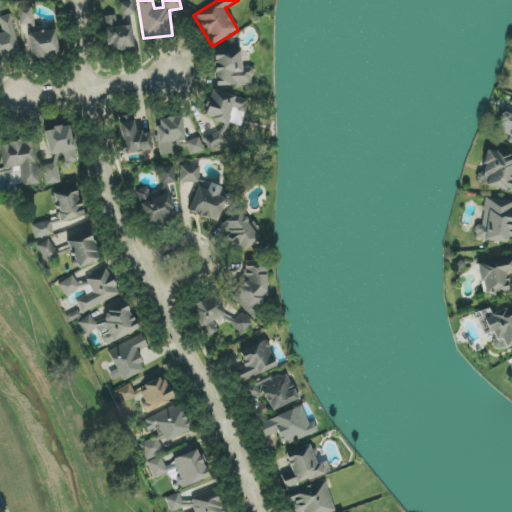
[(106,17),(109,52),(139,49),(135,1),(118,2),(119,15),(106,17)]
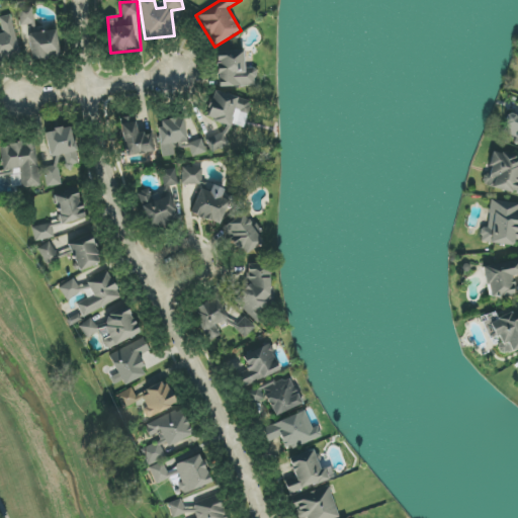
[(57,29),(36,32),(33,12),(19,13),(20,27),(27,26),(30,60),(60,57),(57,29)]
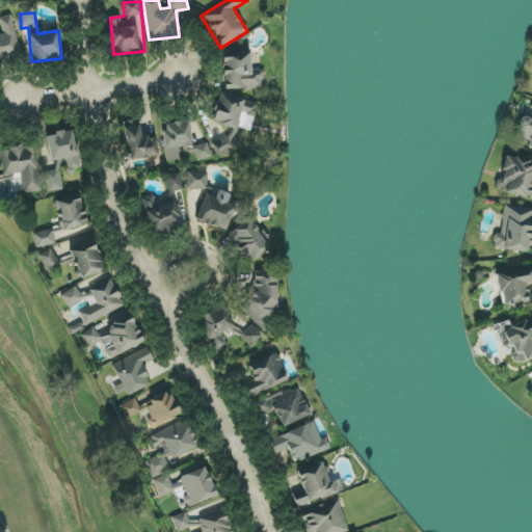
[(21,55),(16,34),(15,32),(11,16),(0,18),(0,61),(6,58),(21,55)]
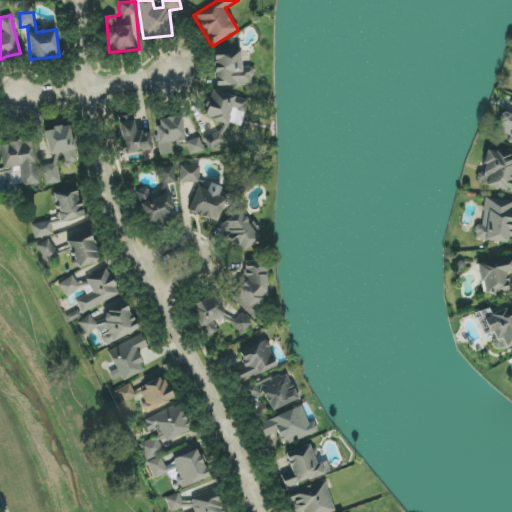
[(213,51),(214,86),(253,85),(252,68),(241,68),(241,50),(213,51)]
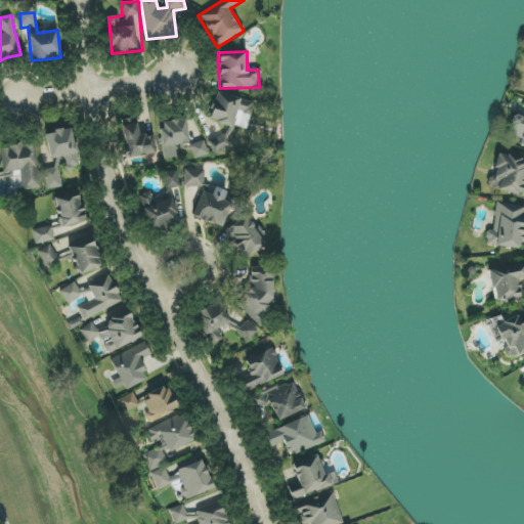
[(254,103),(217,91),(208,120),(232,128),(237,112),(250,116),(254,103)]
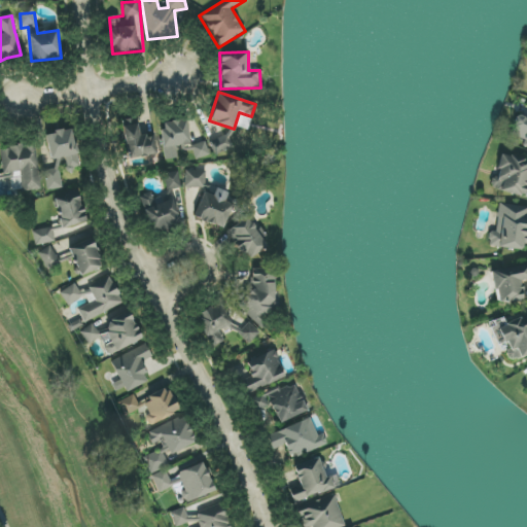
[(526,118),(519,116),(513,136),(524,140),(522,146),(526,147),(526,118)]
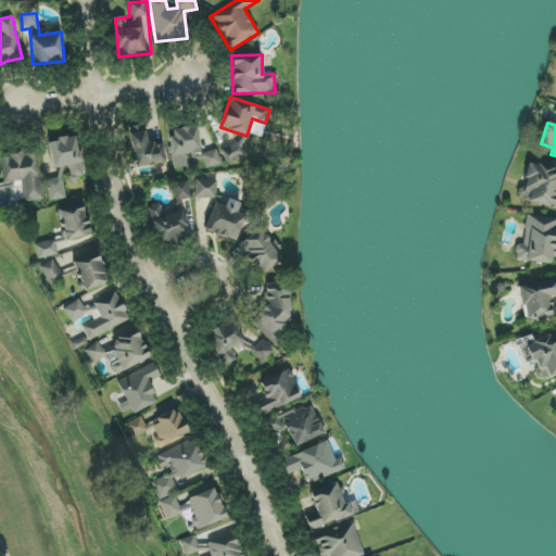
[(174,169),(190,166),(189,161),(201,159),(202,168),(219,166),(217,150),(201,152),(198,126),(168,129),(174,169)]
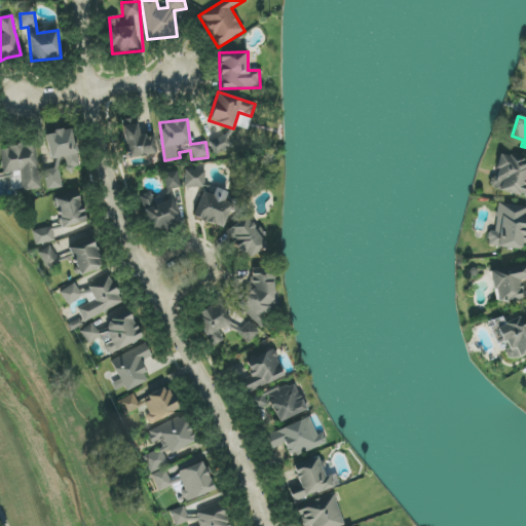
[(153,135),(140,138),(138,124),(122,126),(127,158),(156,154),(153,135)]
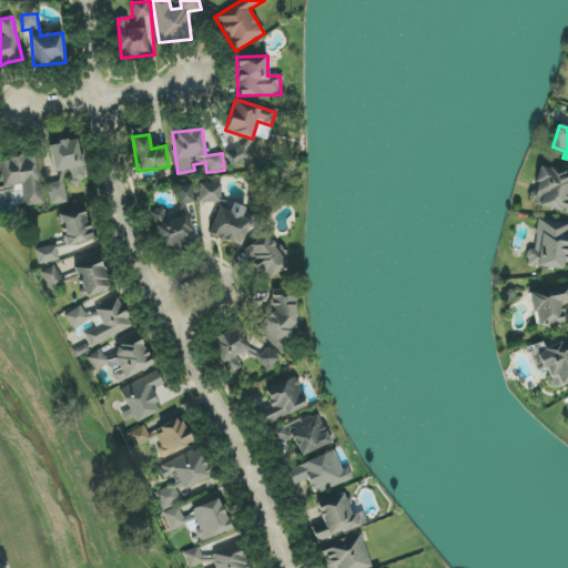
[(49,144),(54,173),(70,170),(72,184),(87,181),(79,139),(49,144)]
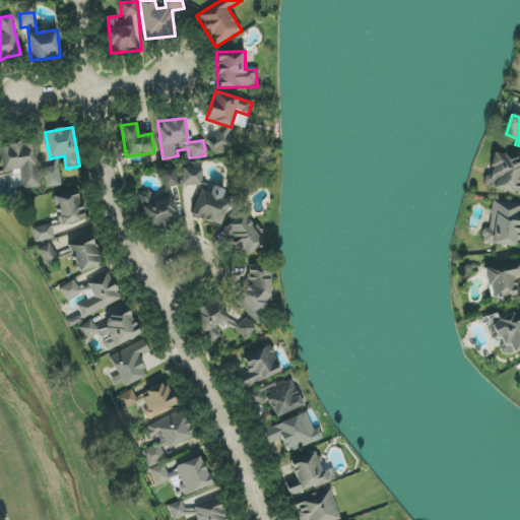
[(206,138),(211,153),(236,143),(231,129),(206,138)]
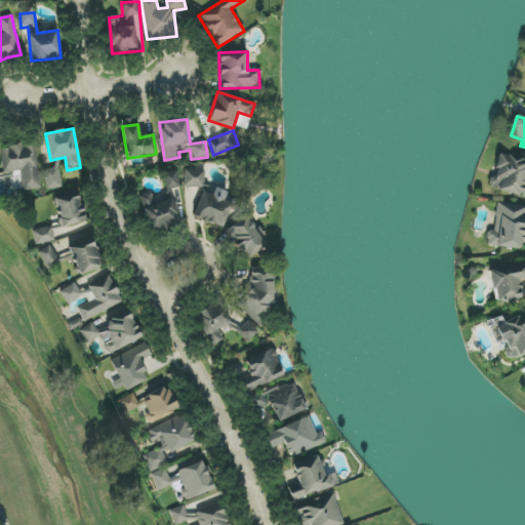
[(0,147),(3,174),(19,173),(22,191),(41,189),(37,144),(0,147)]
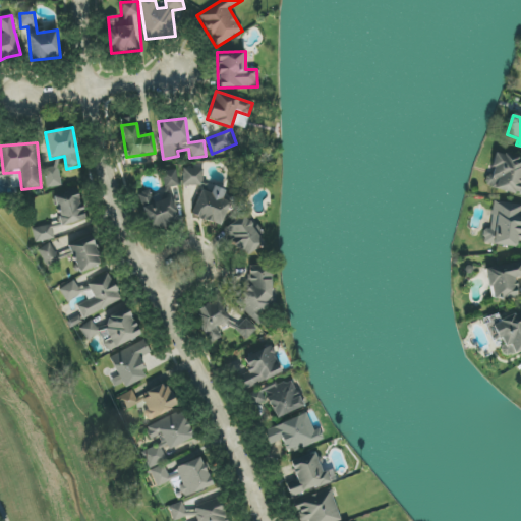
[(520,187),(520,159),(496,153),(486,187),(519,195),(520,187)]
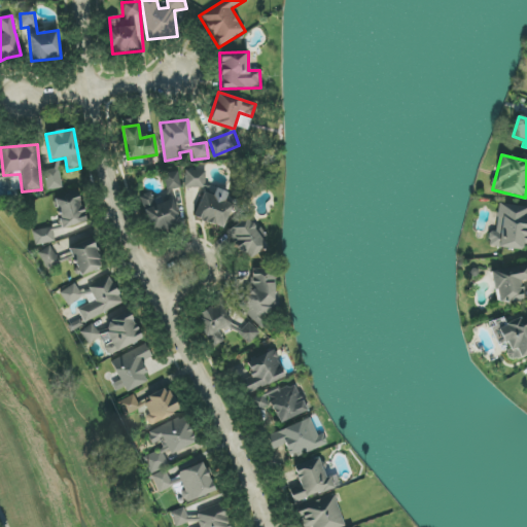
[(62,188),(60,170),(45,171),(46,190),(62,188)]
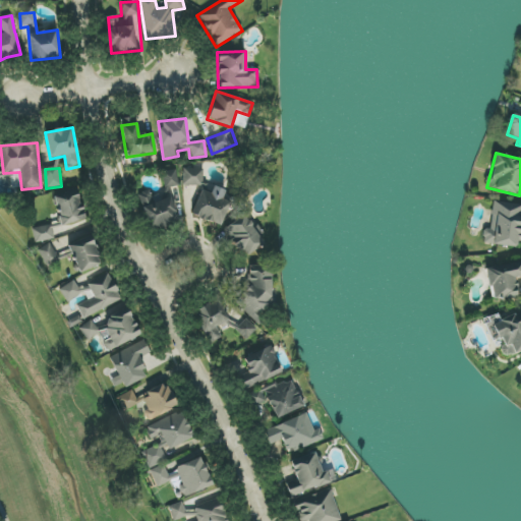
[(161,172),(164,191),(139,195),(145,228),(181,222),(176,187),(179,187),(176,169),(161,172)]
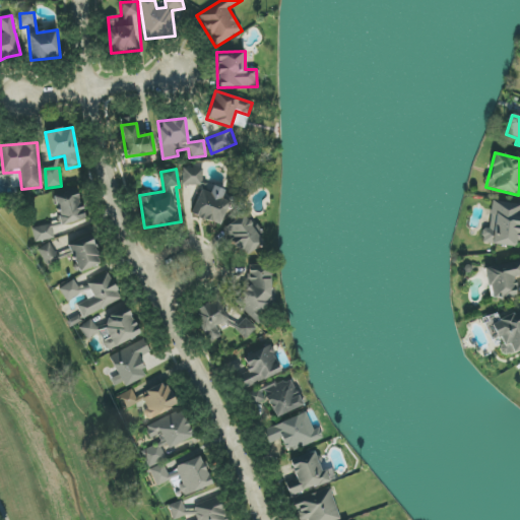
[(182,185),(202,185),(203,169),(183,169),(182,185)]
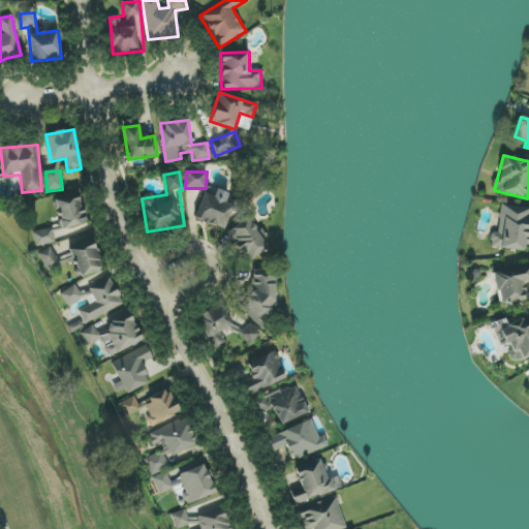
[(229,194),(217,189),(214,196),(206,192),(194,217),(223,230),(236,205),(226,199),(229,194)]
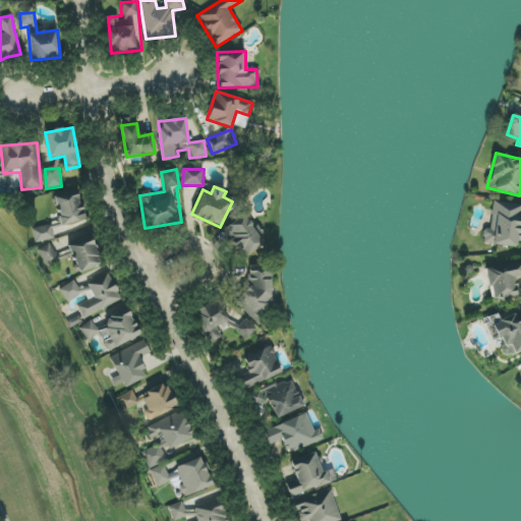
[(84,221),(79,190),(54,195),(59,226),(84,221)]
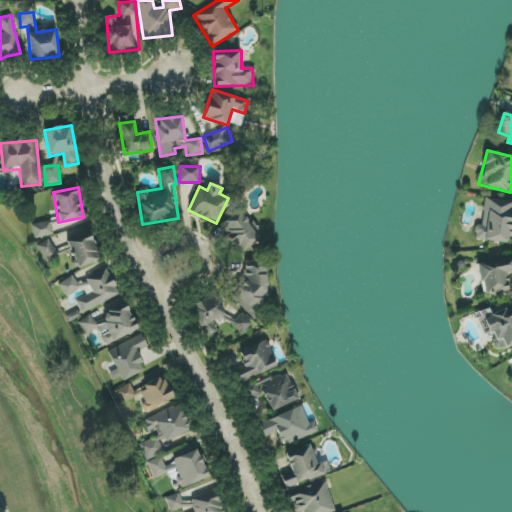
[(511,228),(511,201),(483,198),(478,240),(510,243),(511,228)]
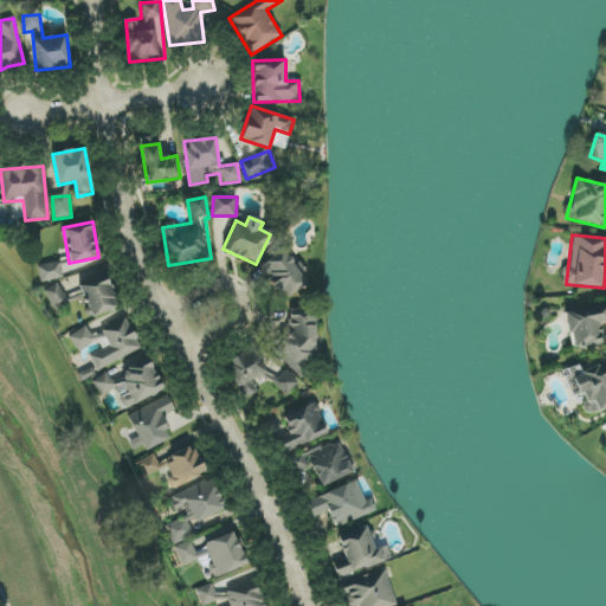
[(310,279),(285,247),(260,268),(285,298),(310,279)]
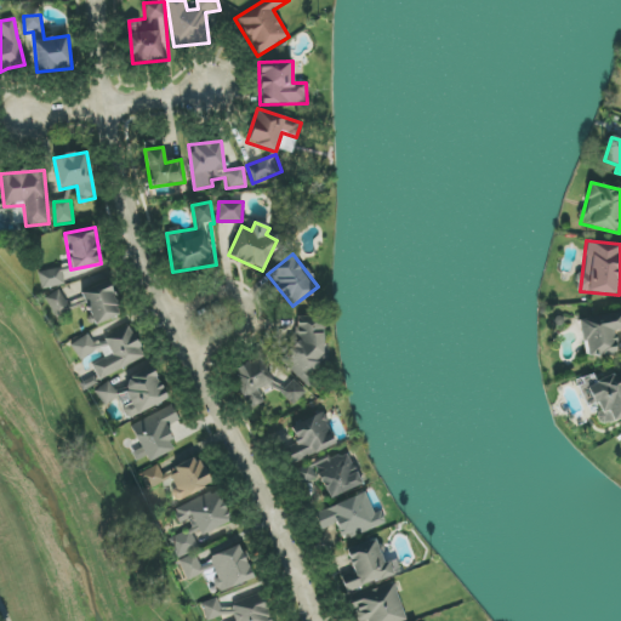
[(38,273),(43,290),(64,285),(60,267),(38,273)]
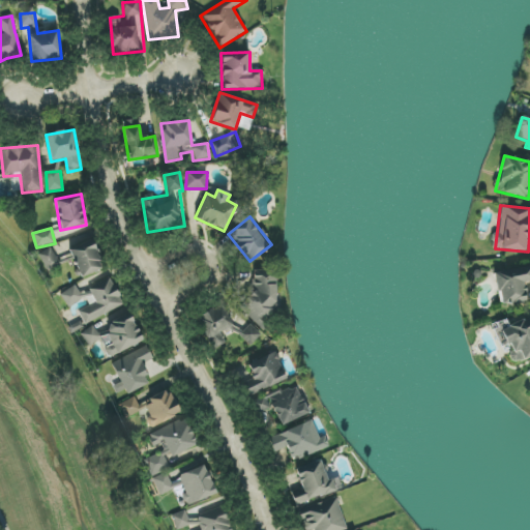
[(105,268),(92,239),(68,249),(81,278),(105,268)]
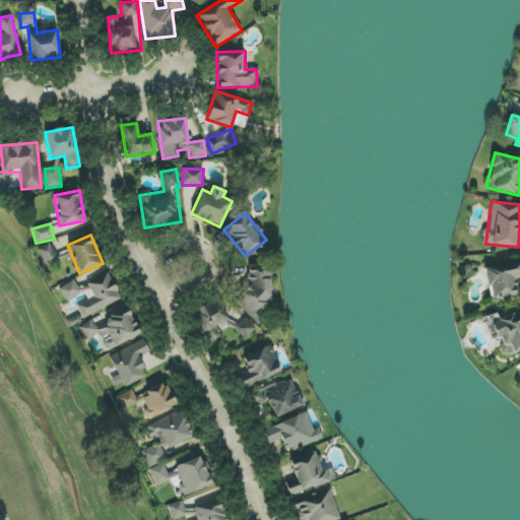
[(519,275),(519,261),(485,266),(490,300),(517,296),(515,277),(519,275)]
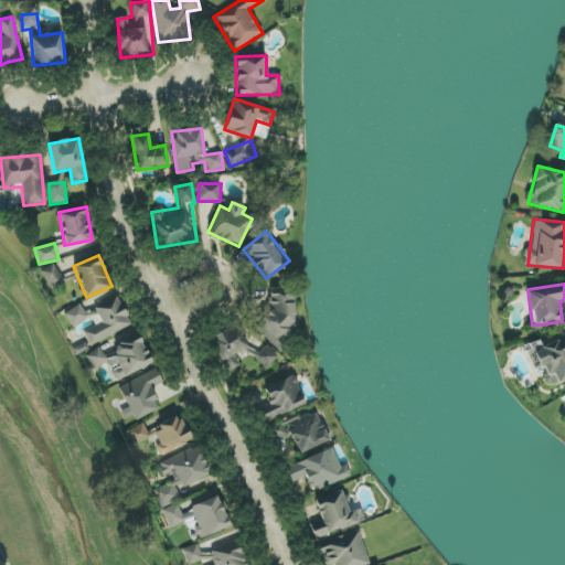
[(83,332),(89,345),(132,326),(118,295),(94,306),(102,322),(83,332)]
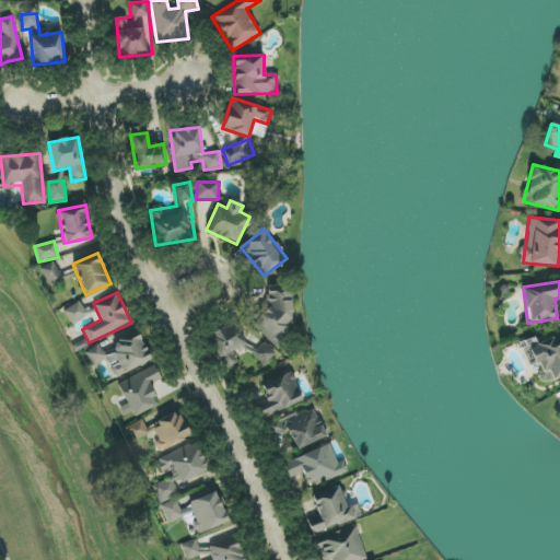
[(292,293),(267,293),(267,312),(255,312),(255,337),(283,338),(283,326),(292,326),(292,293)]
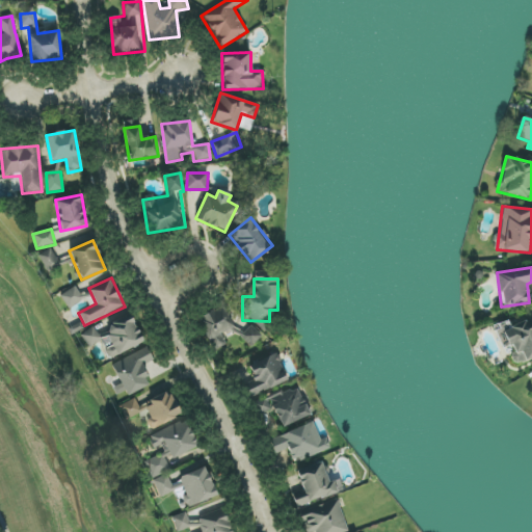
[(67,309),(82,301),(76,287),(60,294),(67,309)]
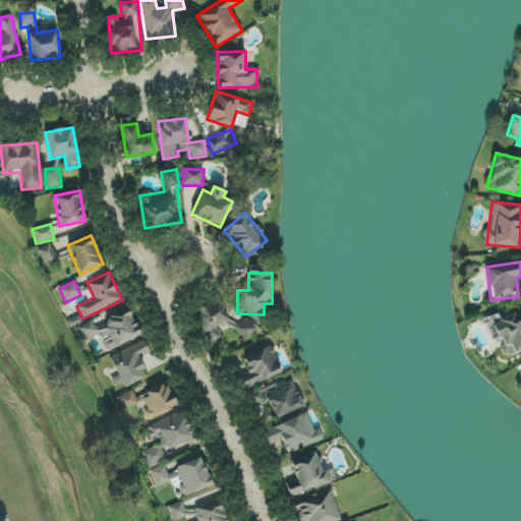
[(210,344),(222,338),(217,327),(227,322),(217,300),(194,310),(210,344)]
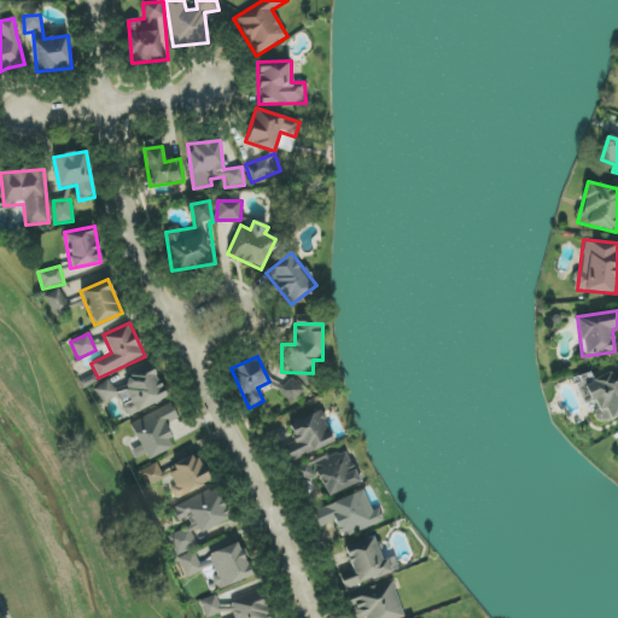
[(167,398),(152,367),(112,386),(110,380),(94,388),(103,404),(117,397),(127,417),(167,398)]
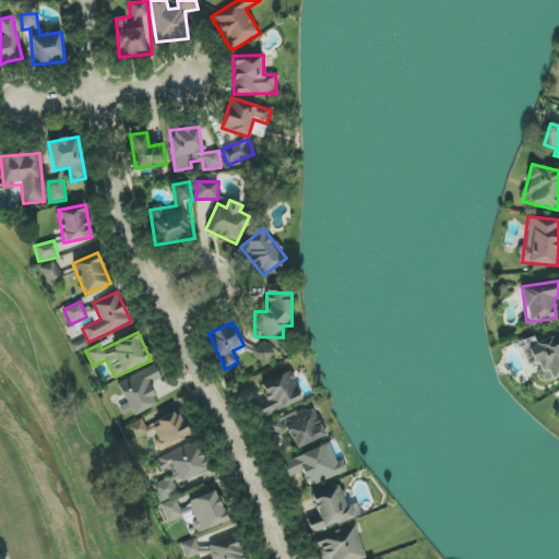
[(558,334),(527,347),(534,364),(535,363),(543,382),(558,376),(558,334)]
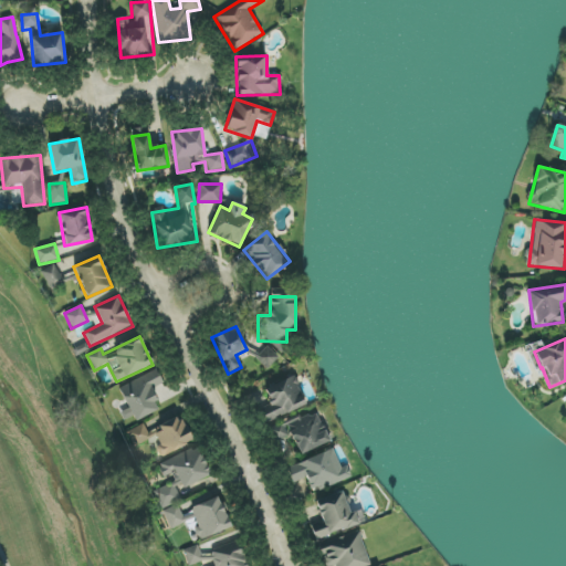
[(280,358),(269,346),(255,358),(266,369),(280,358)]
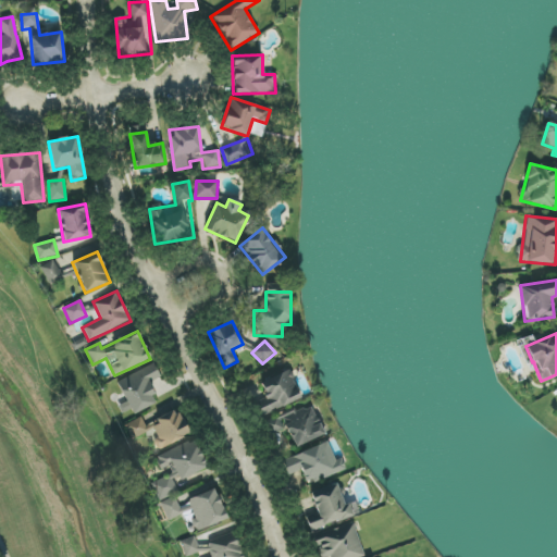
[(118,381),(133,415),(158,404),(147,382),(159,375),(155,364),(118,381)]
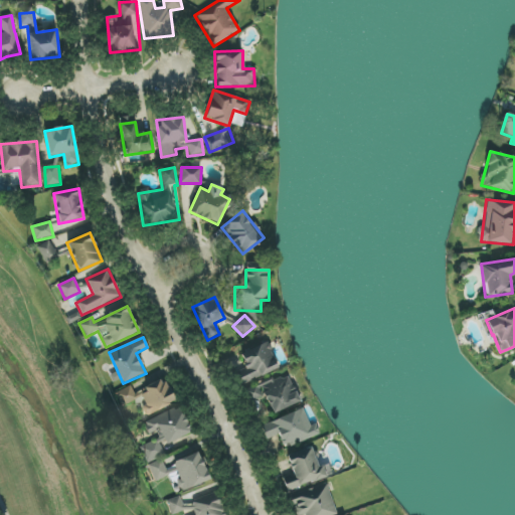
[(240,354),(247,370),(237,374),(241,385),(279,369),(268,342),(240,354)]
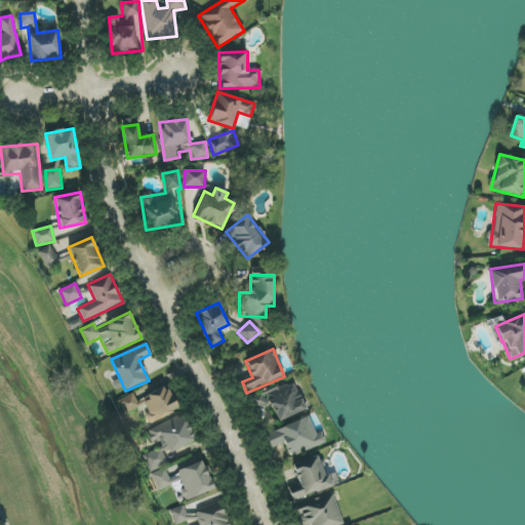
[(307,409),(293,380),(259,396),(263,402),(268,399),(278,422),(307,409)]
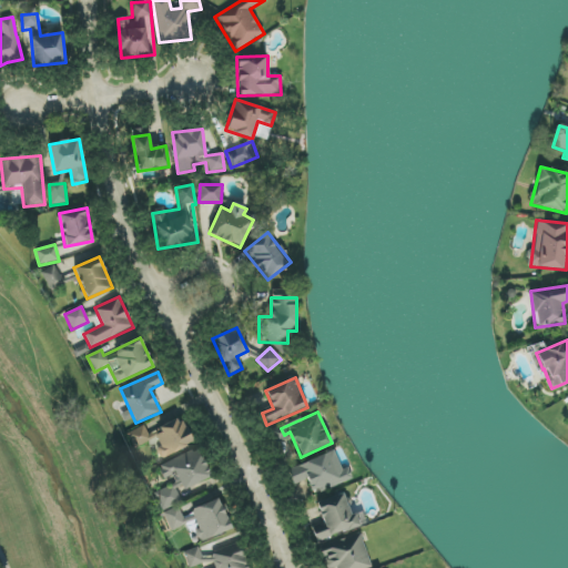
[(127,434),(135,450),(152,442),(161,459),(193,443),(181,417),(148,434),(143,426),(127,434)]
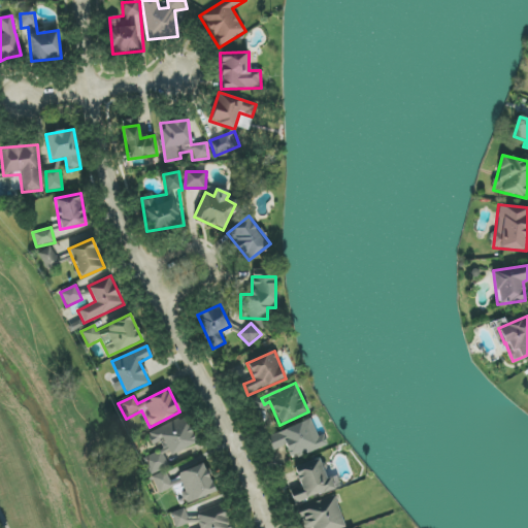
[(142,458),(150,475),(169,467),(165,457),(196,444),(185,417),(147,432),(153,446),(161,442),(164,450),(142,458)]
